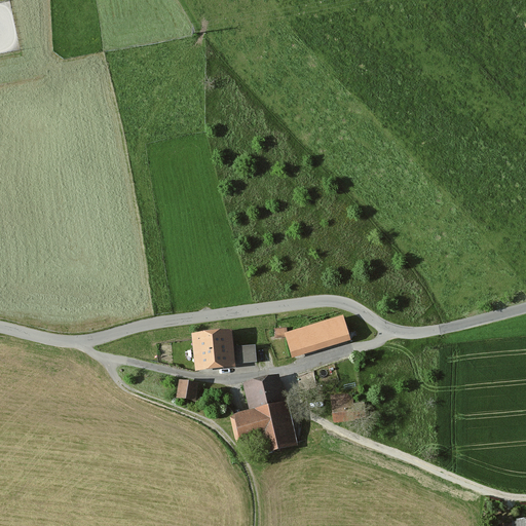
[(274,339),(286,338),(293,360),(353,341),(345,315),(288,333),(288,329),(274,330),(274,339)]
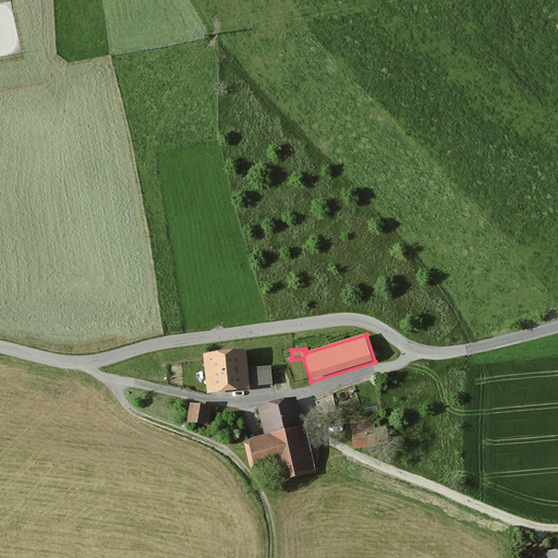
[(249,350),(206,353),(209,393),(252,389),(252,387),(274,385),(271,366),(251,368),(249,350)]
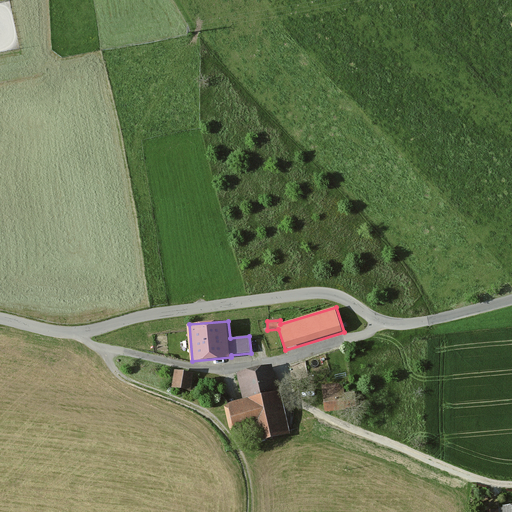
[(231,431),(257,426),(260,441),(288,435),(280,391),(275,392),(270,366),(236,373),(242,401),(226,404),(231,431)]
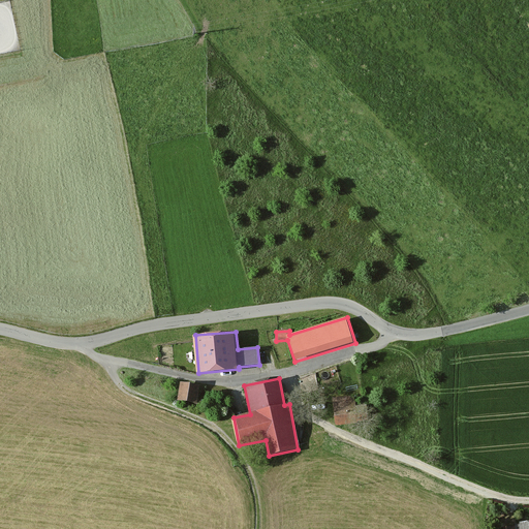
[(177,402),(196,405),(199,386),(180,383),(177,402)]
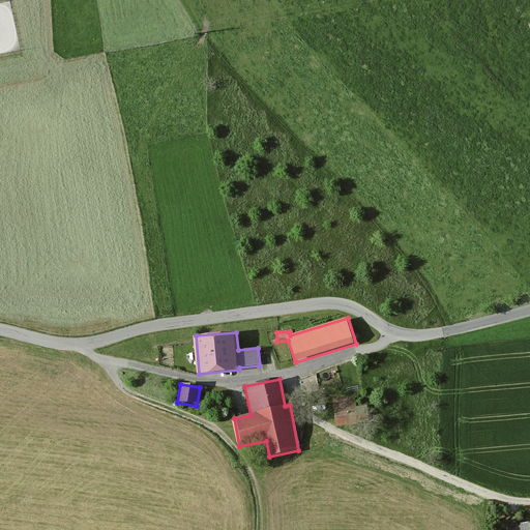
[(356,400),(332,401),(334,428),(357,427),(357,424),(369,423),(369,406),(356,406),(356,400)]
